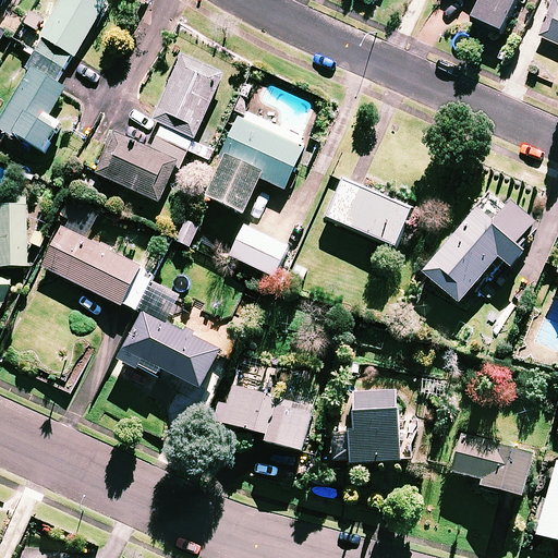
[(106,0),(60,0),(40,36),(44,37),(0,117),(0,129),(44,154),(60,124),(48,118),(63,88),(56,84),(72,55),(75,57),(106,0)]
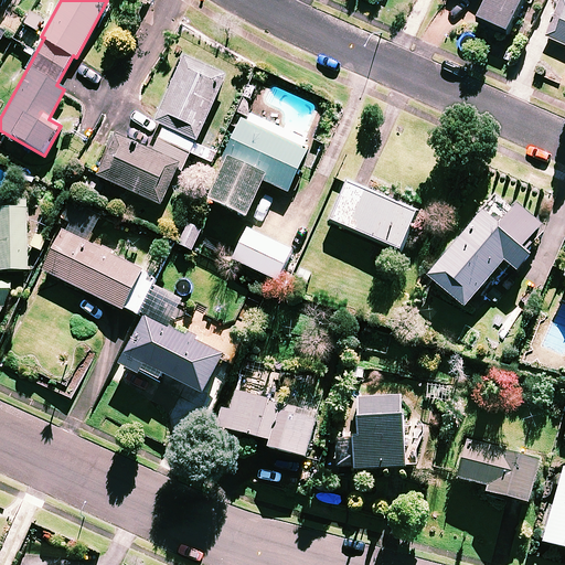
[(520,0),(484,0),(479,11),(509,24),(520,0)]
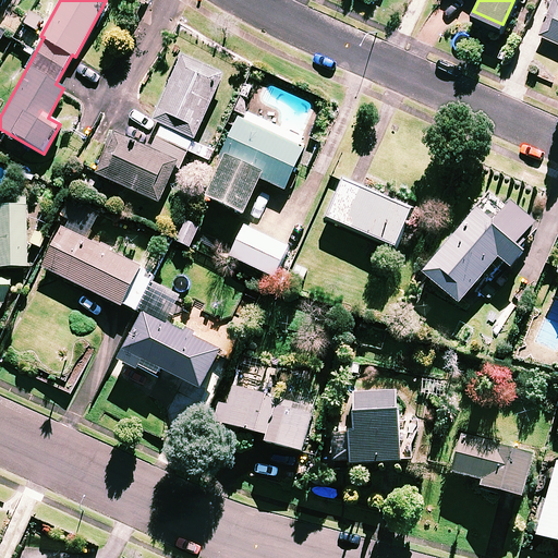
[(557,12),(547,36),(557,40),(557,12)]
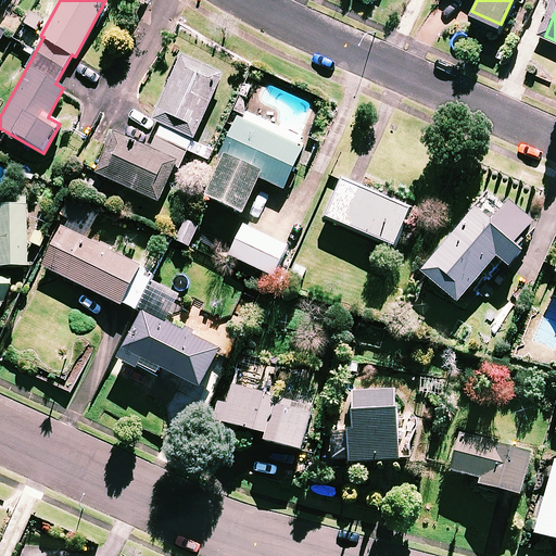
[(220,76),(180,57),(152,116),(163,122),(151,149),(113,131),(95,173),(158,201),(175,162),(180,164),(220,76)]
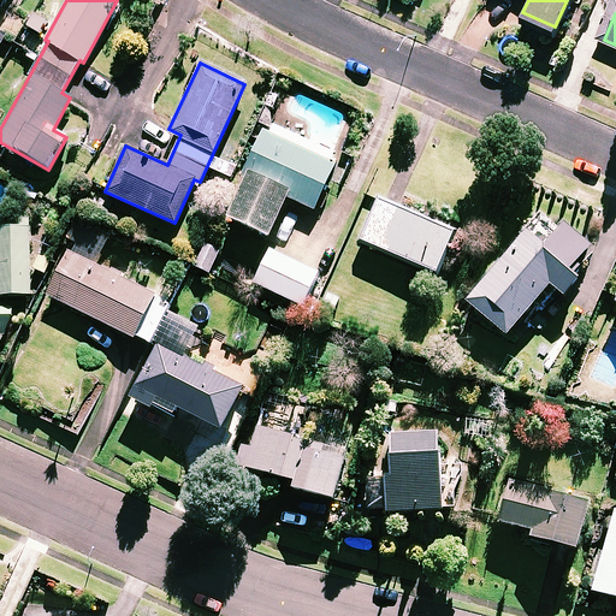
[(280,131),(278,135),(262,129),(225,218),(267,236),(284,197),(313,209),(337,154),(280,131)]
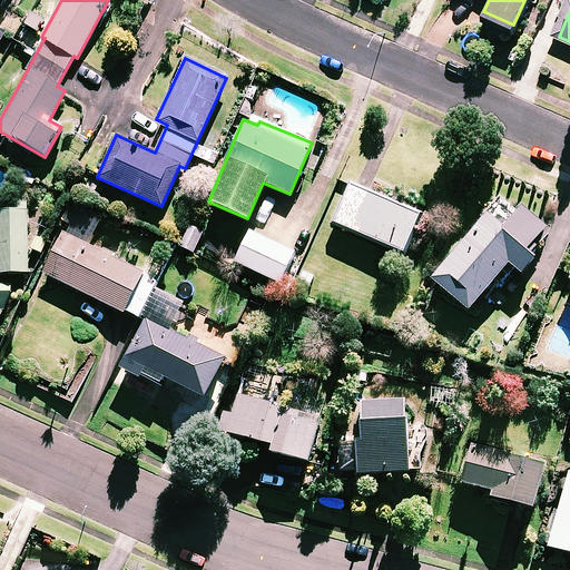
[(418,214),(347,183),(331,222),(401,252),(418,214)]
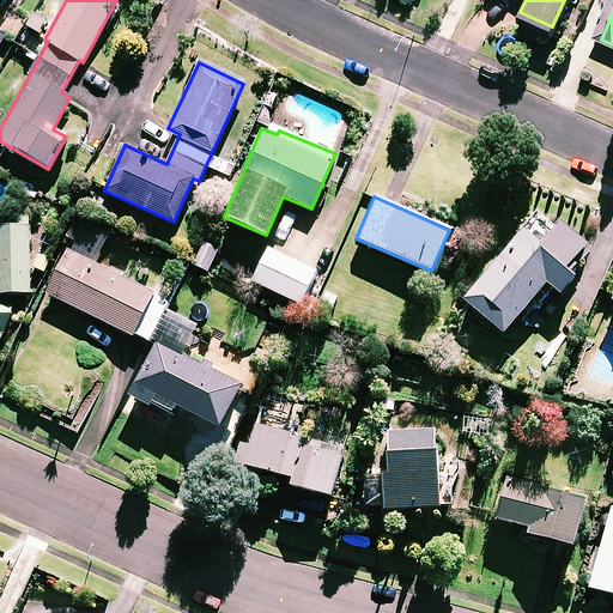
[(0,292),(29,293),(30,218),(0,218),(0,292)]
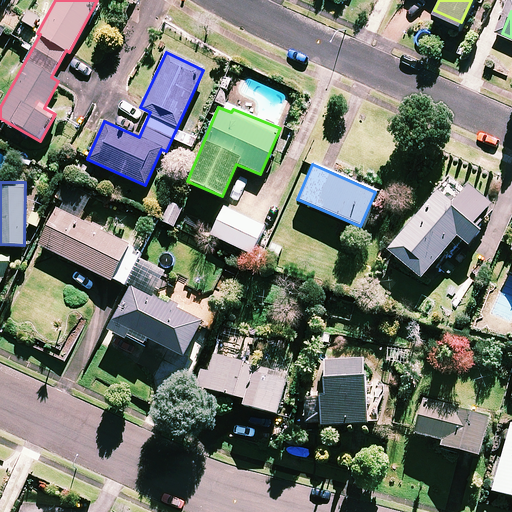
[(90,196),(62,182),(54,199),(59,201),(37,244),(121,286),(139,250),(78,219),(90,196)]
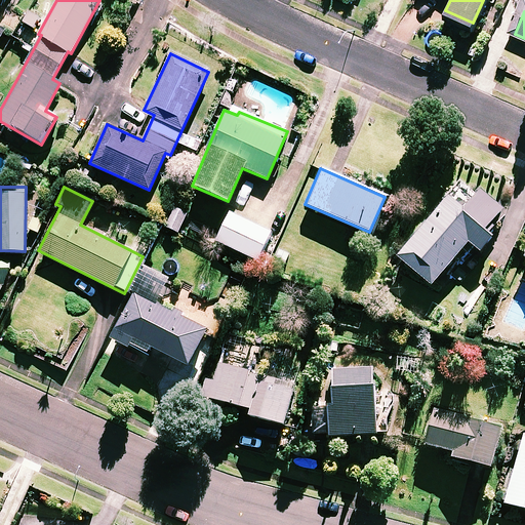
[(500,209),(477,190),(461,208),(446,196),(396,256),(430,285),(466,241),(478,251),(491,236),(483,230),(500,209)]
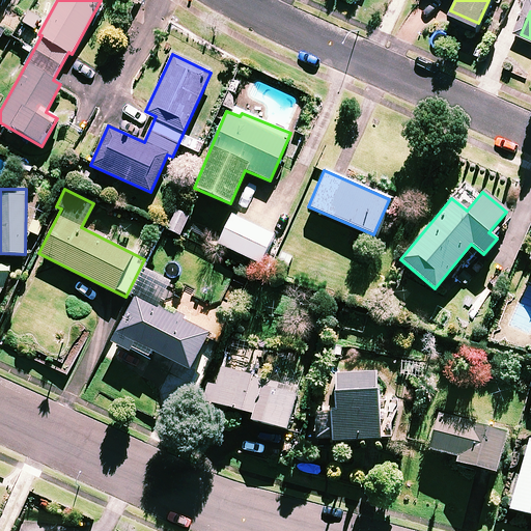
[(189,217),(176,211),(167,229),(179,235),(189,217)]
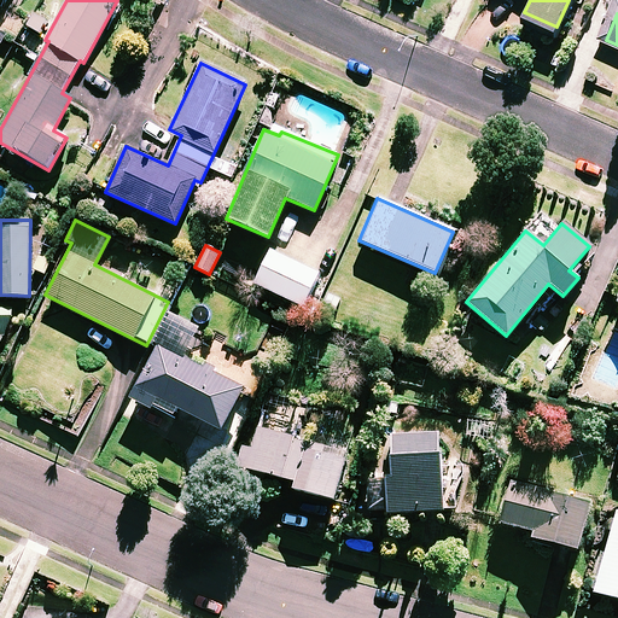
[(345,299),(325,290),(315,309),(336,319),(345,299)]
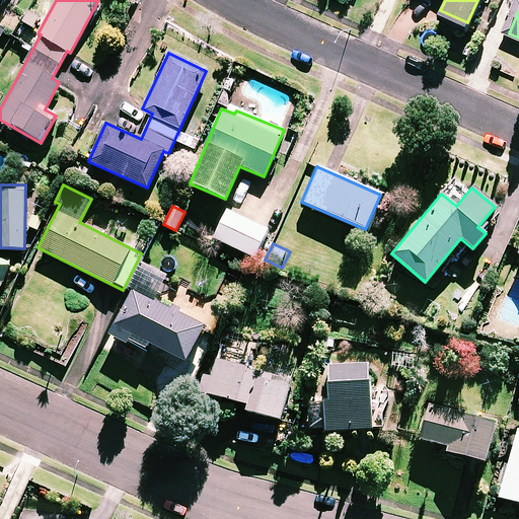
[(0,260),(0,285),(11,261),(0,260)]
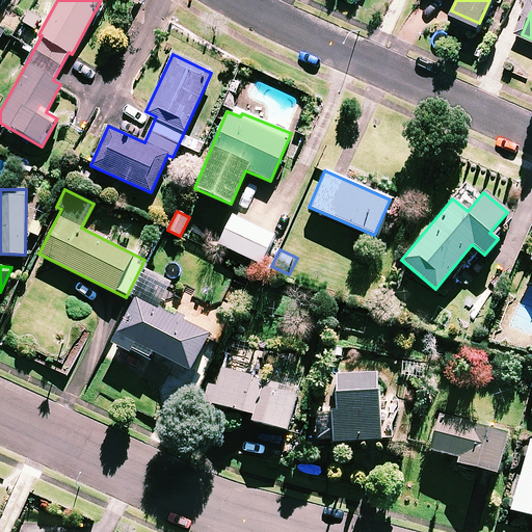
[(171,284),(148,272),(111,342),(147,360),(152,350),(189,370),(208,334),(158,309),(171,284)]
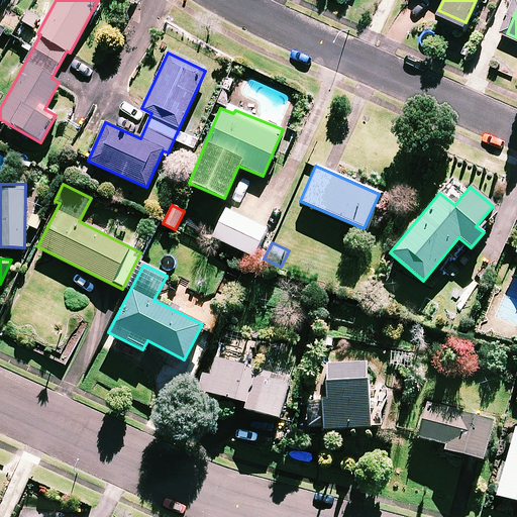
[(289,378),(214,358),(210,375),(202,373),(198,390),(244,402),(242,408),(255,412),(252,425),(275,431),(289,378)]
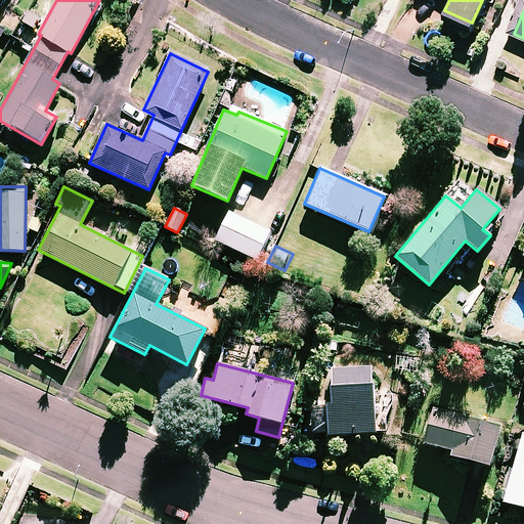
[(374,440),(370,368),(342,369),(342,385),(330,386),(330,404),(316,404),(317,418),(301,418),(302,433),(354,431),(355,441),(374,440)]
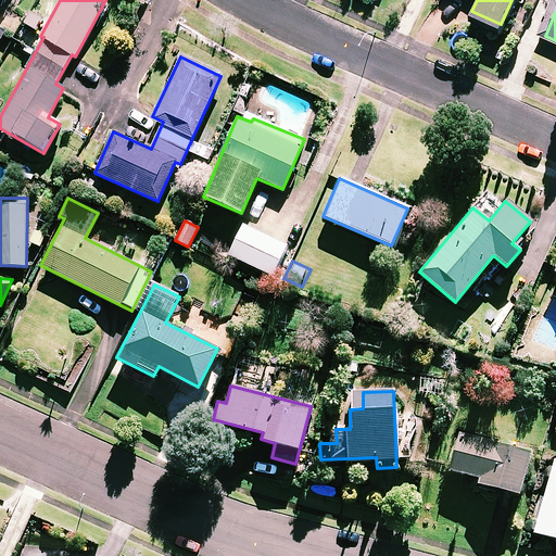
[(529,452),(457,432),(447,469),(477,478),(476,482),(517,494),(529,452)]
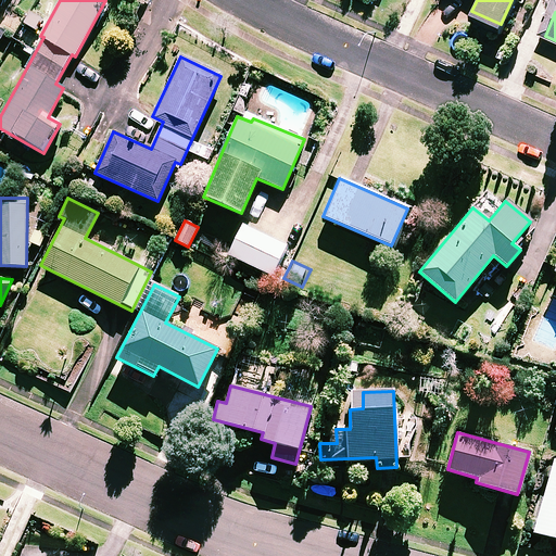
[(555,459),(552,459),(532,532),(555,538),(555,459)]
